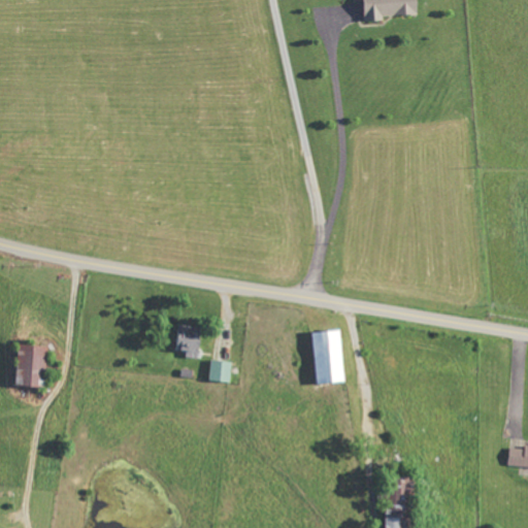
[(365,0),(366,22),(385,21),(385,17),(420,14),(419,0),(365,0)]
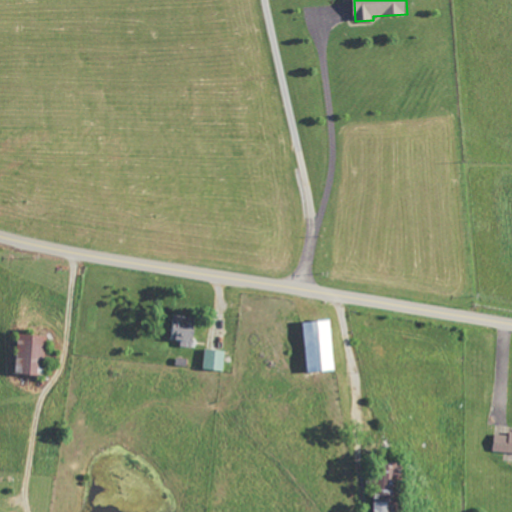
[(196,347),(196,317),(174,317),(173,340),(182,340),(181,347),(196,347)]
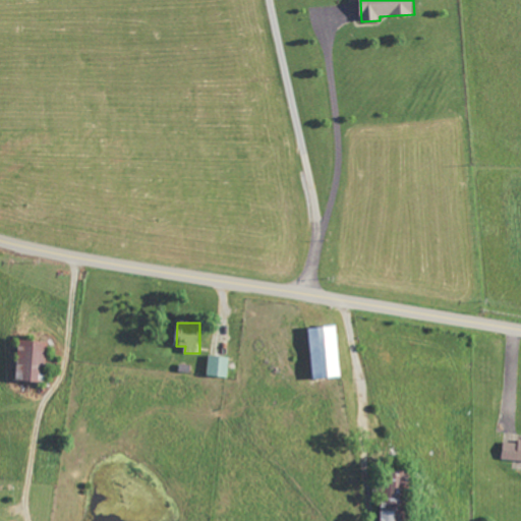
[(309,329),(315,381),(344,378),(337,326),(309,329)]
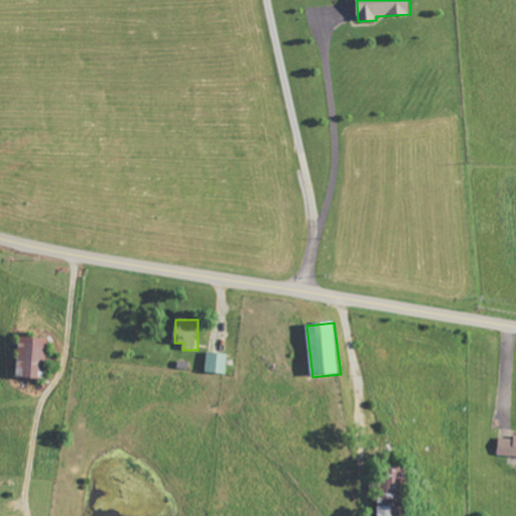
[(18,377),(40,378),(40,371),(47,372),(48,339),(20,338),(18,377)]
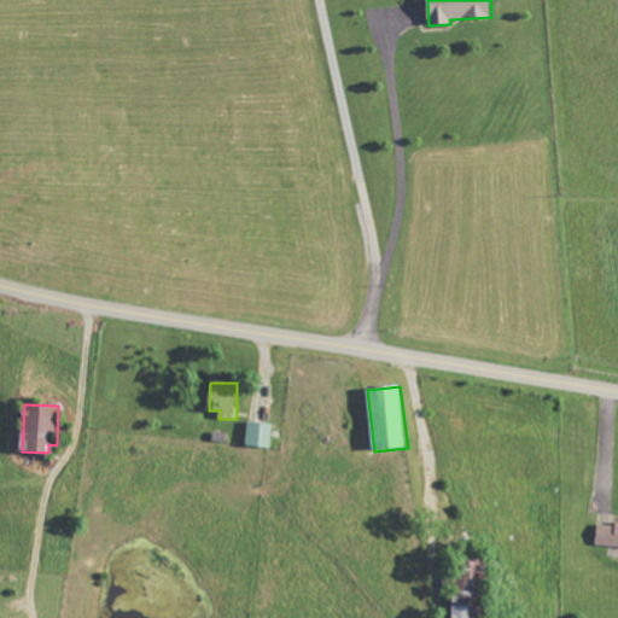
[(272,448),(273,424),(248,423),(246,447),(272,448)]
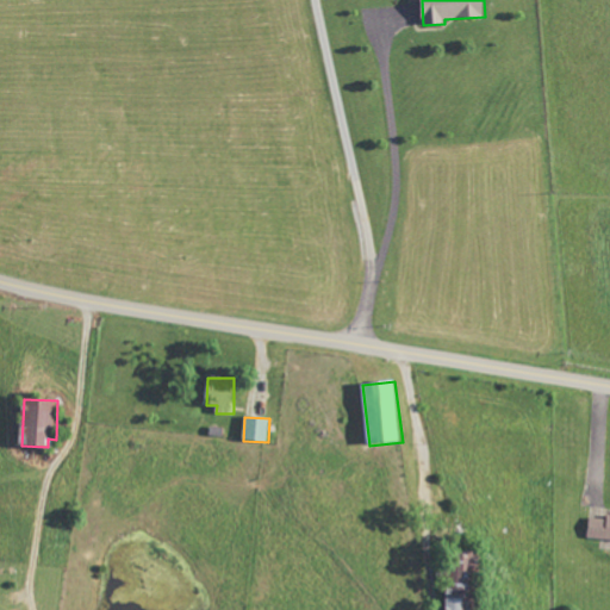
[(589,537),(609,539),(609,515),(608,516),(607,520),(591,518),(589,537)]
